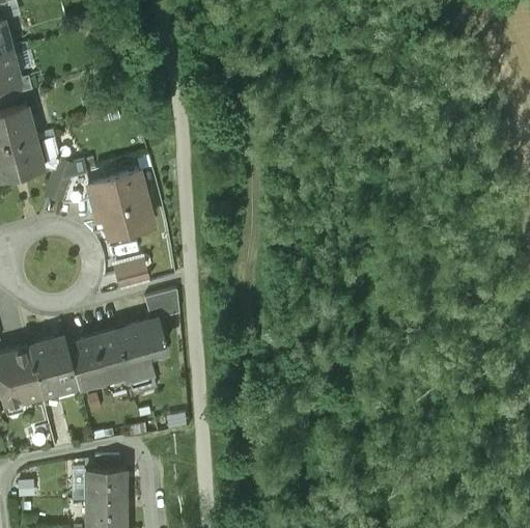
[(2,16),(0,16),(0,50),(11,48),(2,16)]
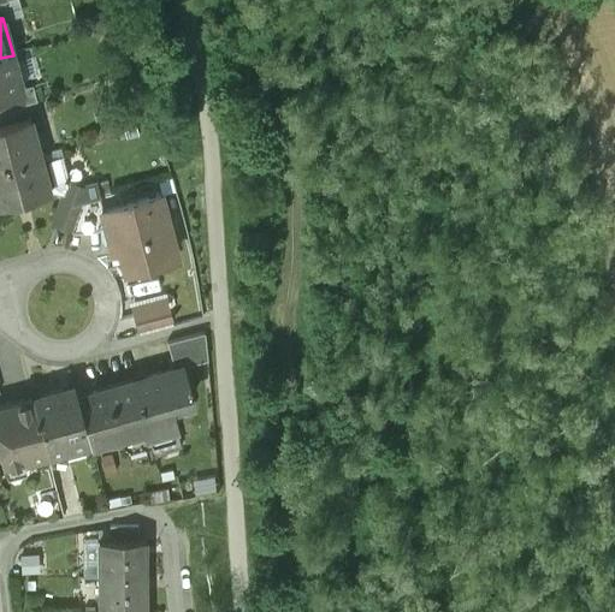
[(13,55),(0,58),(0,97),(3,97),(23,91),(23,90),(13,55)]
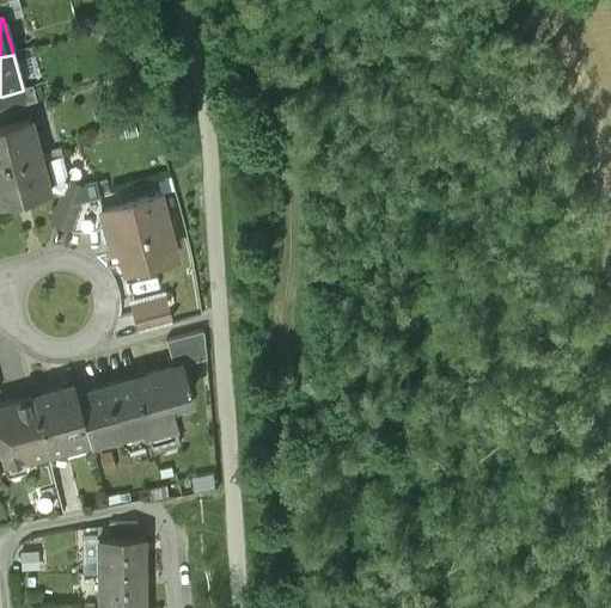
[(23,91),(2,97),(6,111),(25,105),(38,102),(34,86),(23,90),(23,91)]
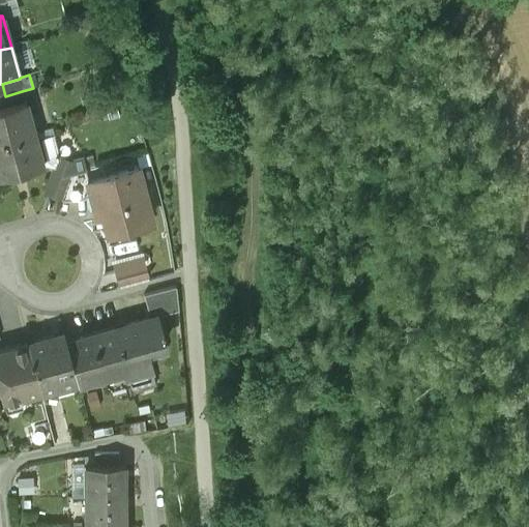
[(5,96),(0,96),(0,110),(25,104),(22,91),(5,96)]
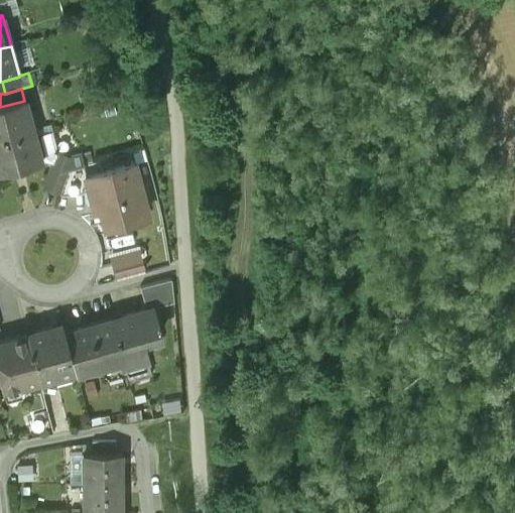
[(0,107),(0,140),(33,131),(24,101),(0,107)]
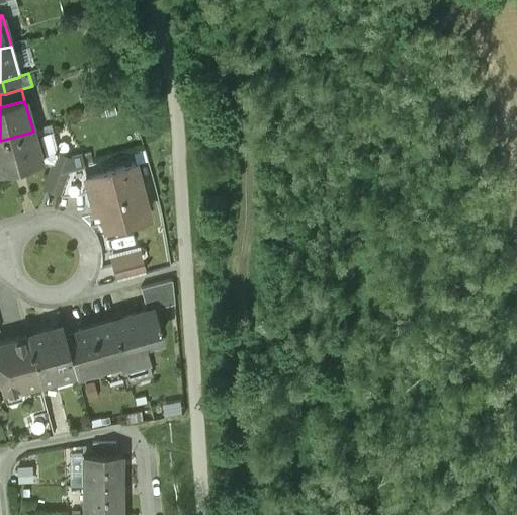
[(33,132),(0,141),(0,173),(41,163),(33,132)]
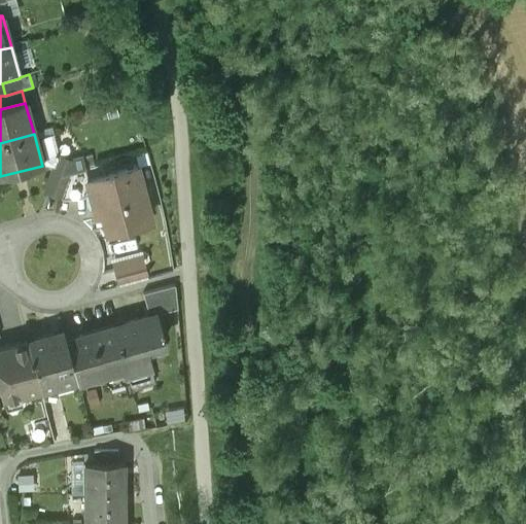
[(60,159),(44,194),(62,202),(71,175),(85,172),(82,160),(69,161),(60,159)]
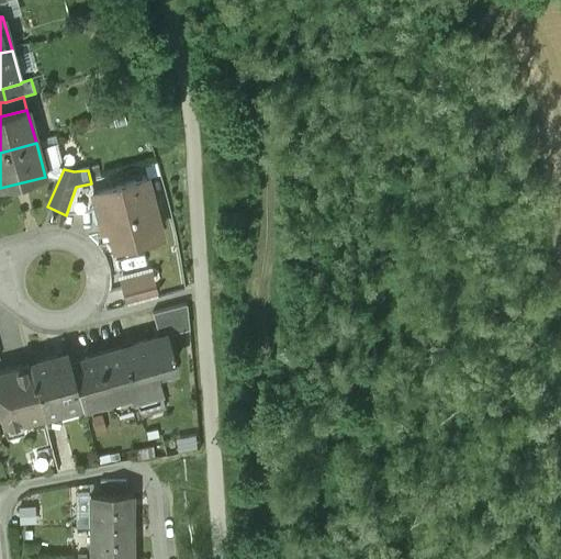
[(94,196),(93,196),(97,209),(102,232),(111,230),(115,248),(161,236),(147,182),(94,196)]
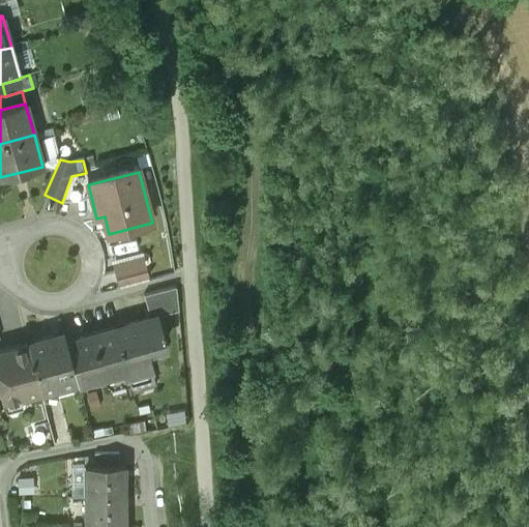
[(86,173),(71,176),(62,203),(91,197),(88,184),(89,184),(86,173)]
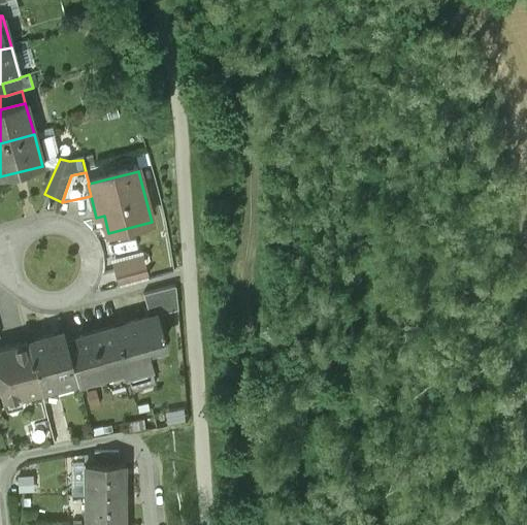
[(144,267),(117,274),(120,286),(147,279),(144,267)]
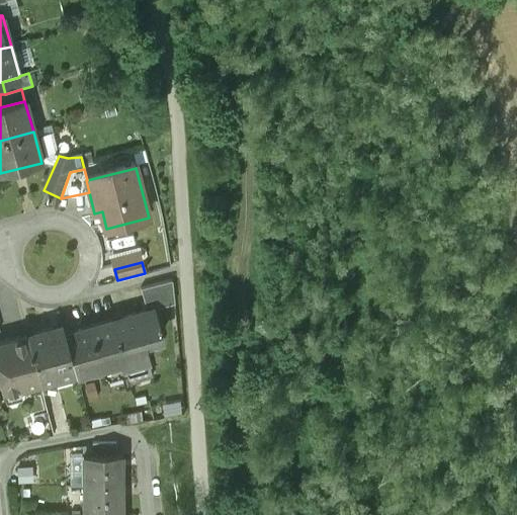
[(173,283),(140,291),(146,313),(152,312),(153,313),(174,307),(173,283)]
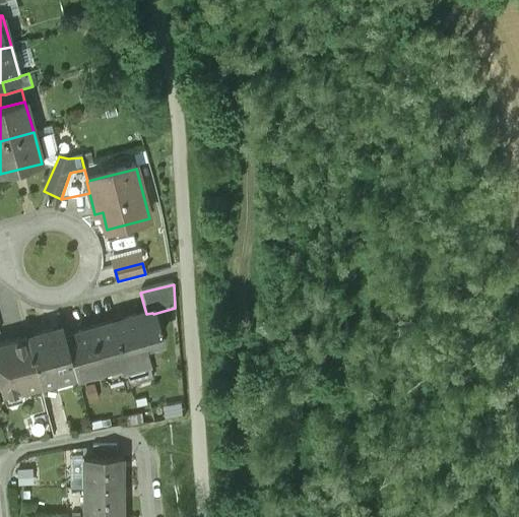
[(146,314),(113,323),(125,367),(123,367),(129,387),(153,380),(143,346),(160,341),(153,314),(152,313),(146,314)]
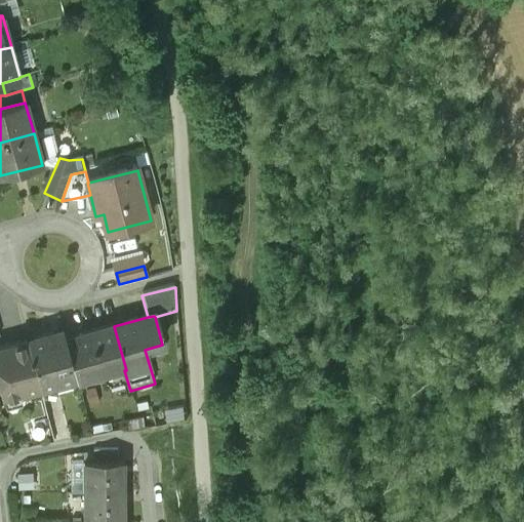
[(114,326),(66,339),(76,379),(77,384),(124,370),(126,370),(114,326)]
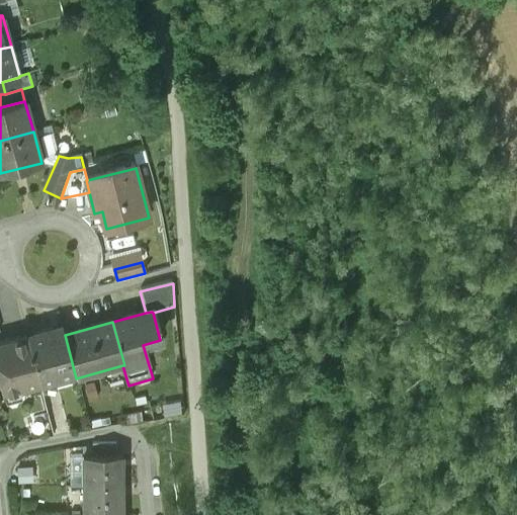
[(63,327),(27,337),(39,382),(75,374),(65,335),(63,327)]
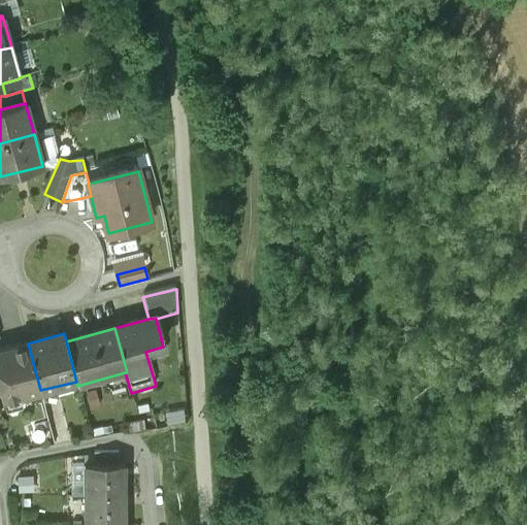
[(28,342),(0,350),(0,384),(4,401),(40,391),(40,390),(28,343),(28,342)]
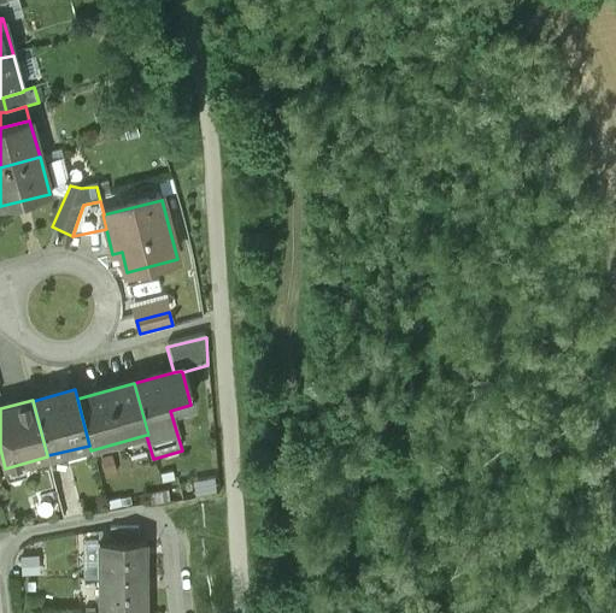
[(136,528),(110,528),(111,543),(136,543),(136,528)]
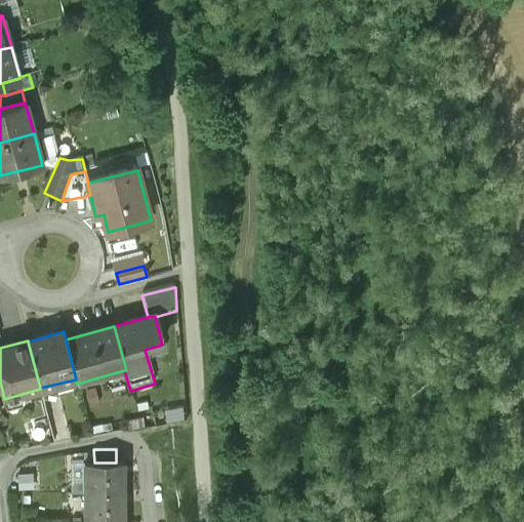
[(94,463),(85,464),(85,493),(123,493),(123,463),(116,463),(94,463)]
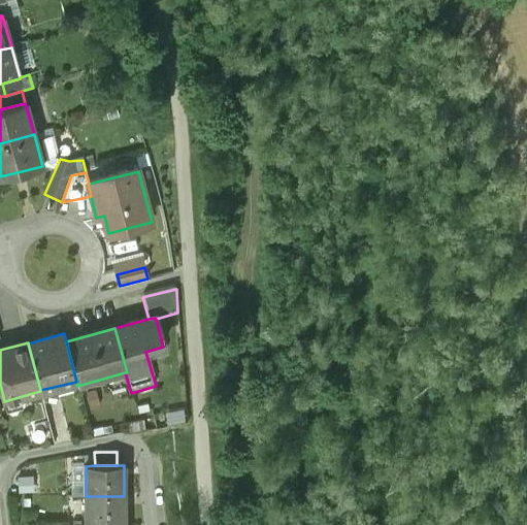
[(19,480),(20,495),(35,494),(33,479),(19,480)]
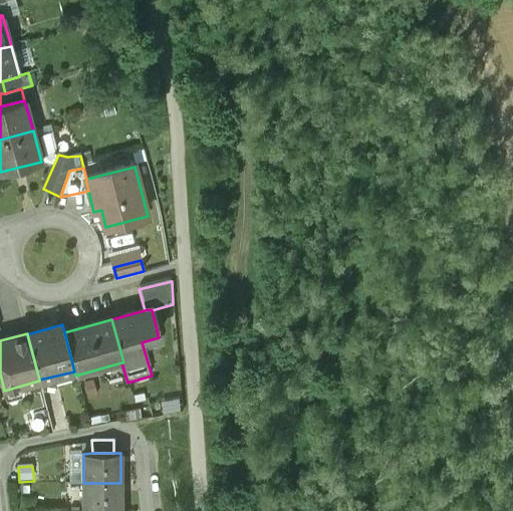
[(120,483),(83,483),(83,510),(120,510),(120,483)]
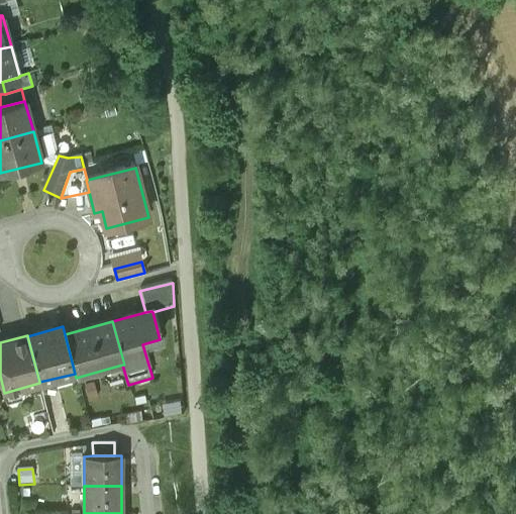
All buildings are outlined.
